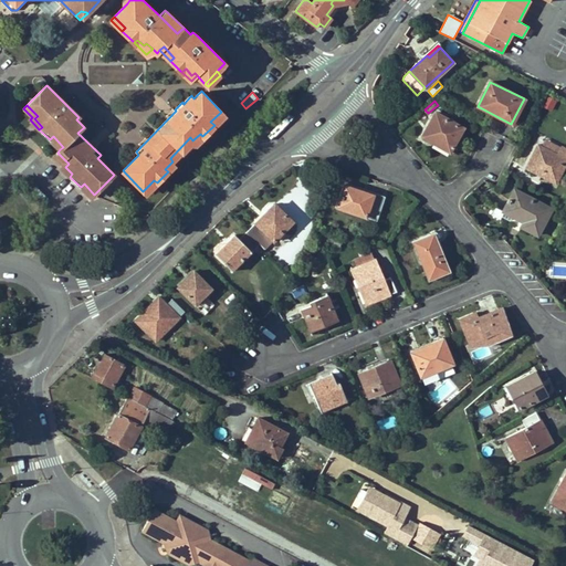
[(221,112),(210,122),(215,125),(224,115),(221,112)]
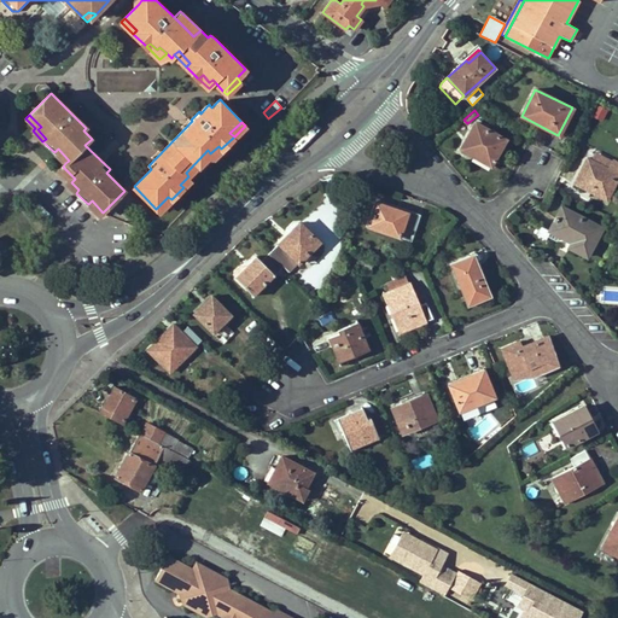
[(476,122),(461,149),(473,156),(491,165),(506,139),(476,122)]
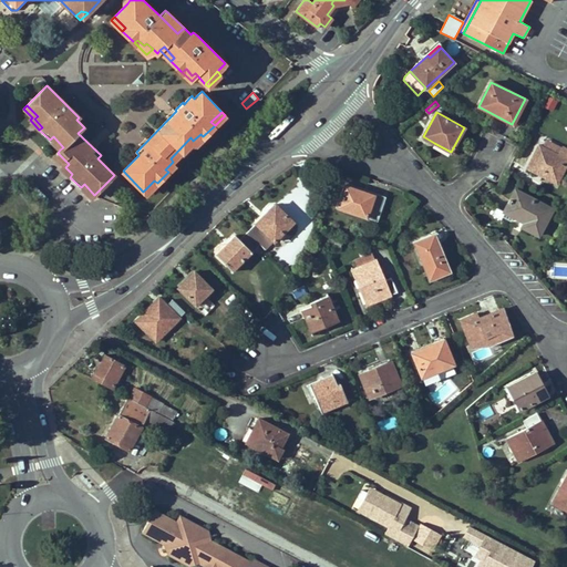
[(200,134),(193,141),(196,144),(203,136),(200,134)]
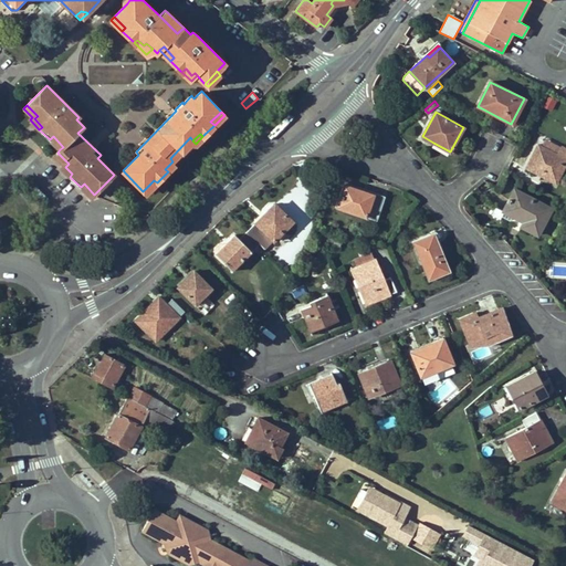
[(63,147),(53,136),(50,139),(60,149),(63,147)]
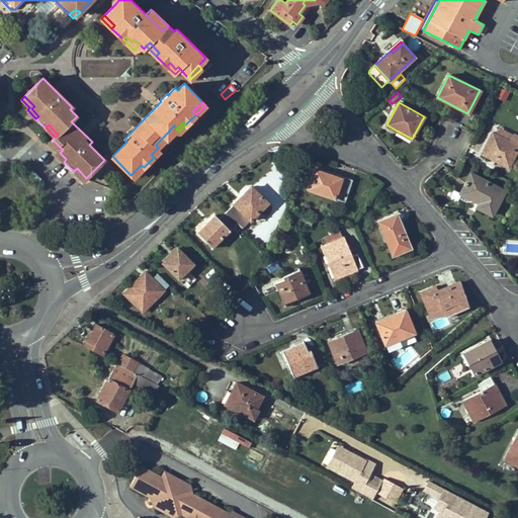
[(156,145),(158,148),(176,128),(174,125),(156,145)]
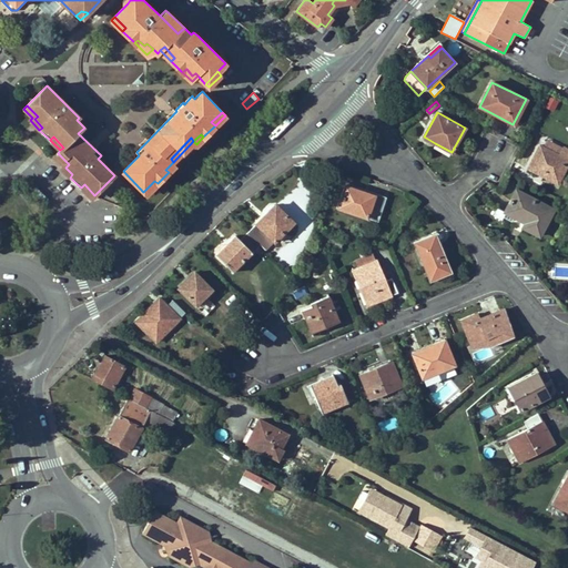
[(559,156),(564,149),(548,141),(545,149),(559,156)]
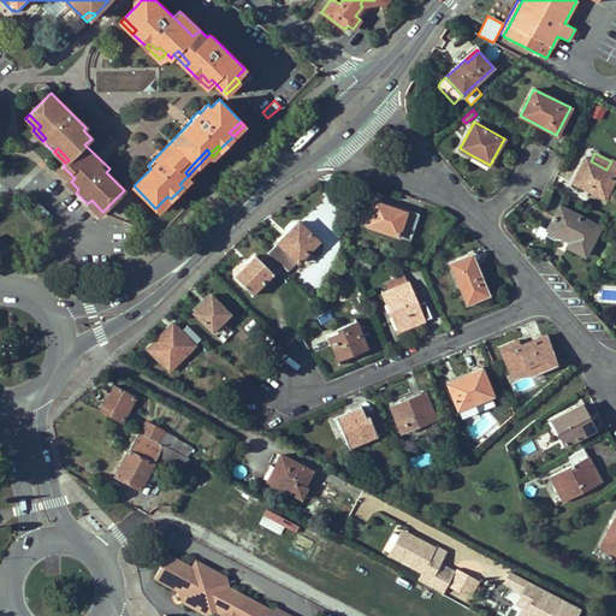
[(490,165),(472,155),(469,158),(487,169),(490,165)]
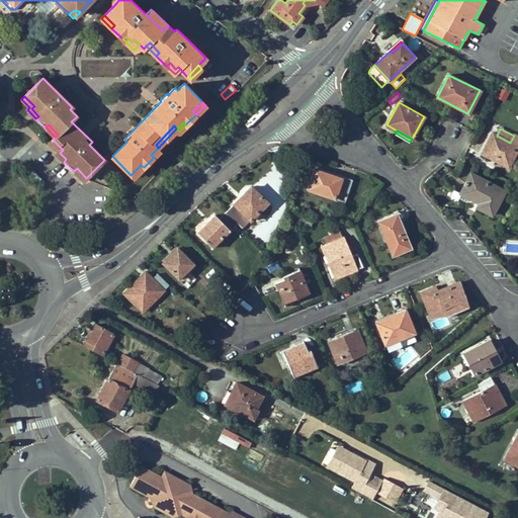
[(492,134),(482,154),(490,158),(494,160),(496,158),(511,165),(517,151),(517,137),(514,136),(510,143),(497,136),(492,134)]
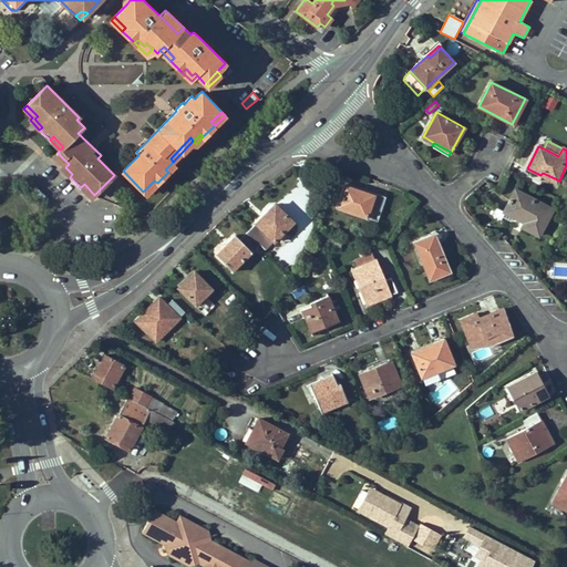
[(65,167),(69,164),(58,153),(54,156),(63,166),(61,168),(70,177),(72,174),(65,167)]
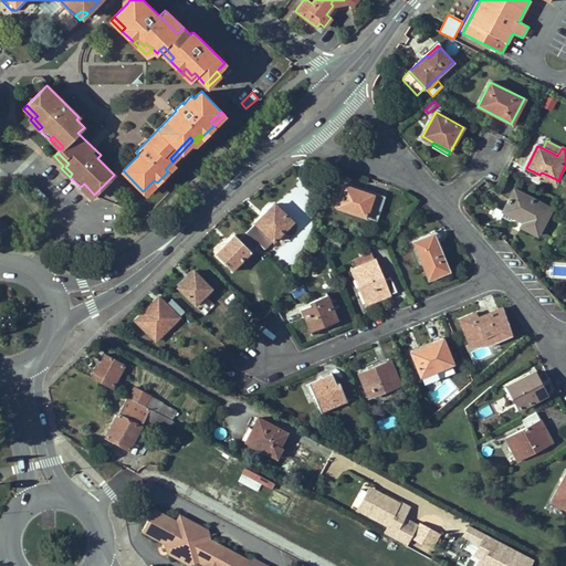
[(173,161),(165,169),(168,171),(176,164),(173,161)]
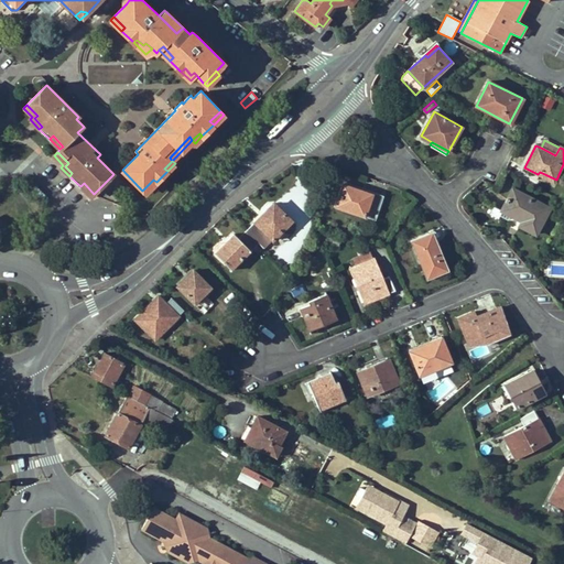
[(554,183),(556,180),(540,172),(538,174),(554,183)]
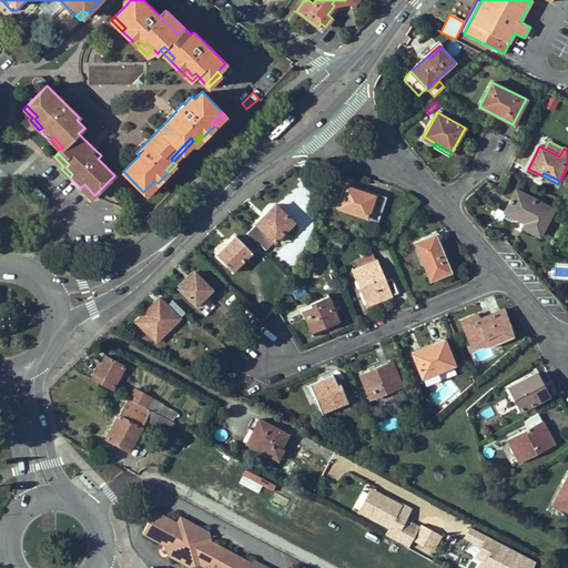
[(145,195),(158,183),(154,181),(143,192),(145,195)]
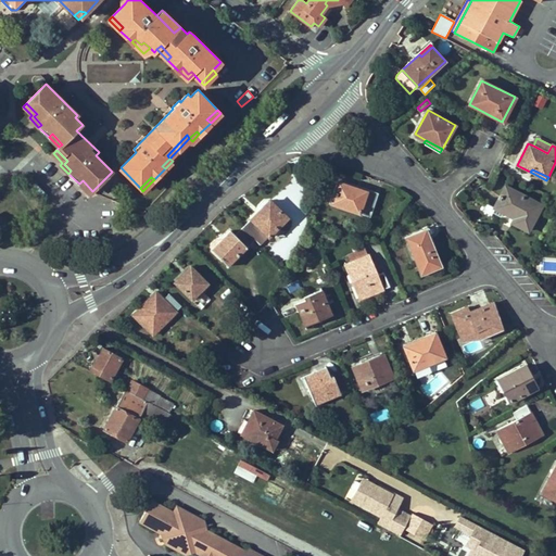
[(92,191),(83,180),(79,184),(89,194),(92,191)]
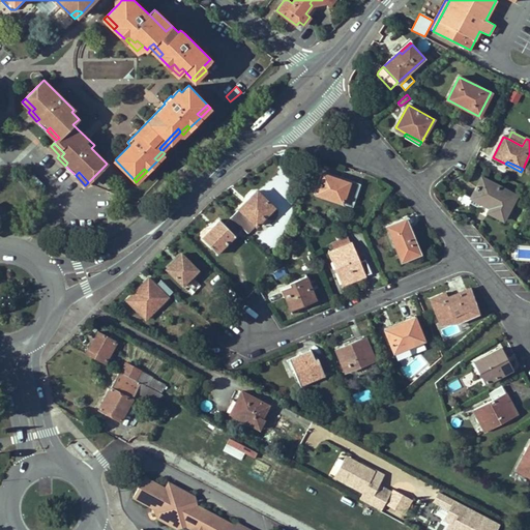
[(350,183),(322,174),(315,195),(352,207),(359,184),(351,181),(350,183)]
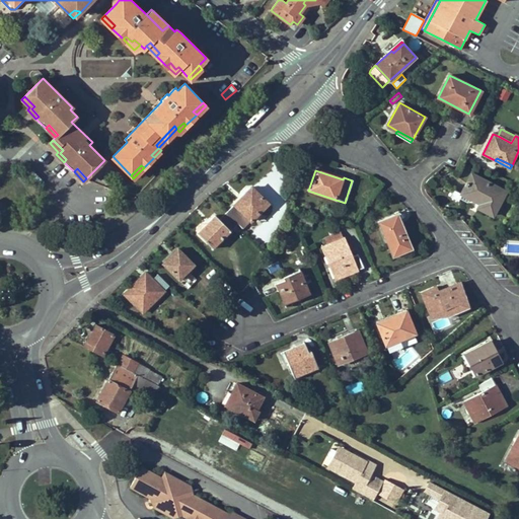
[(477,208),(493,215),(506,191),(472,174),(462,195),(469,198),(479,204),(477,208)]
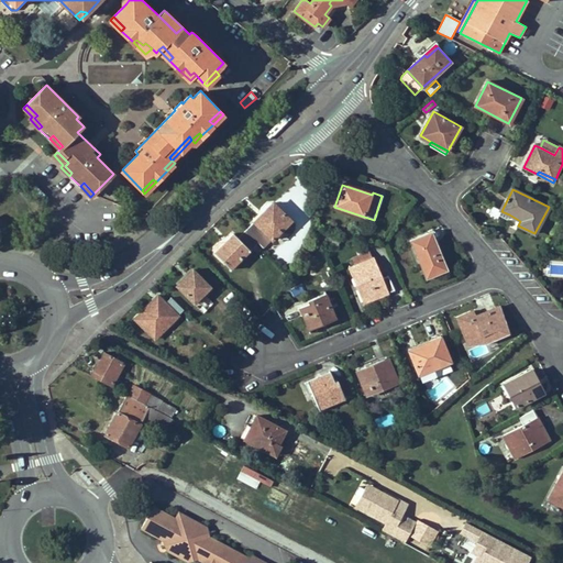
[(261,214),(245,230),(258,242),(264,247),(289,221),(272,205),(271,205),(269,205),(267,205),(265,206),(264,208),(263,210),(261,214)]
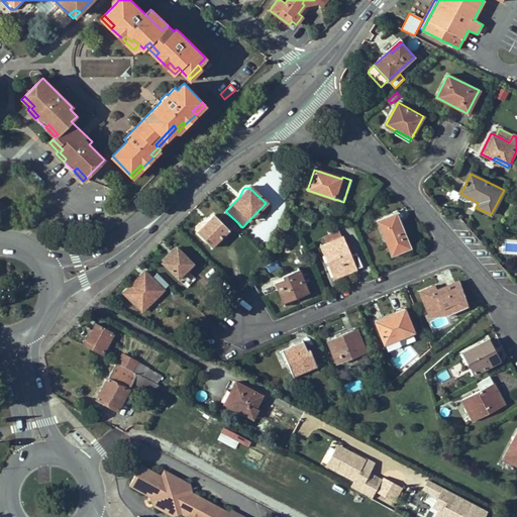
[(460,194),(453,190),(450,197),(456,200),(458,197),(466,200),(468,197),(460,194)]
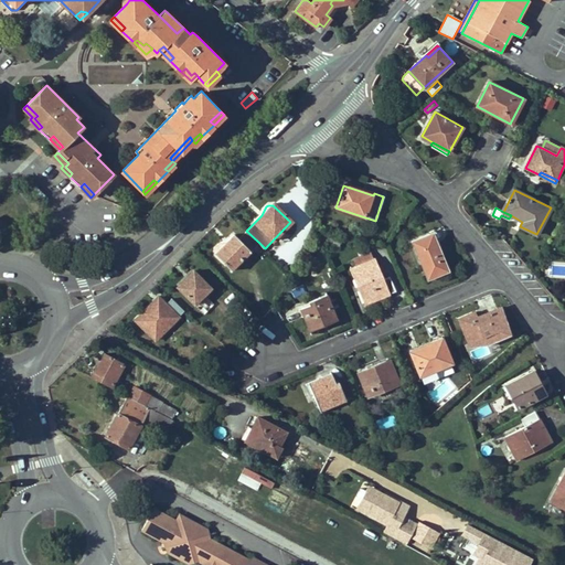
[(231,272),(259,243),(246,231),(238,238),(234,234),(225,244),(223,244),(221,244),(217,246),(215,248),(215,252),(214,255),(231,272)]
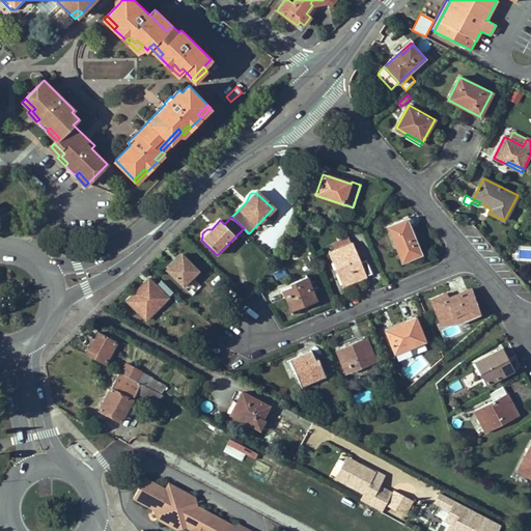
[(411,228),(408,230),(403,221),(387,227),(401,263),(421,255),(411,228)]
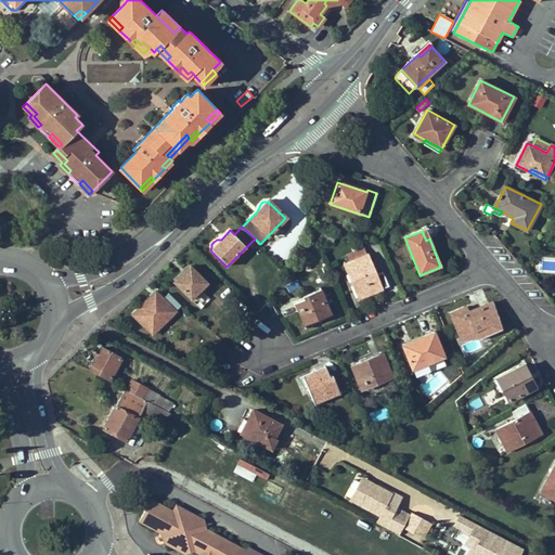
[(333,235),(319,232),(317,239),(332,243),(333,235)]
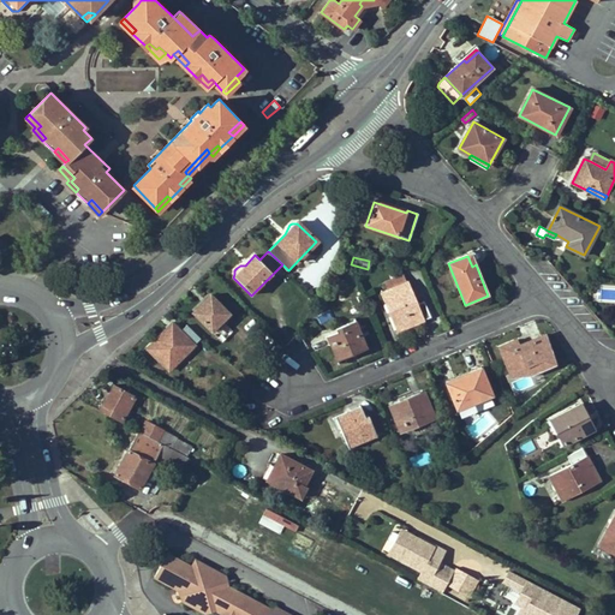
[(387,291),(406,282),(404,275),(383,284),(387,291)]
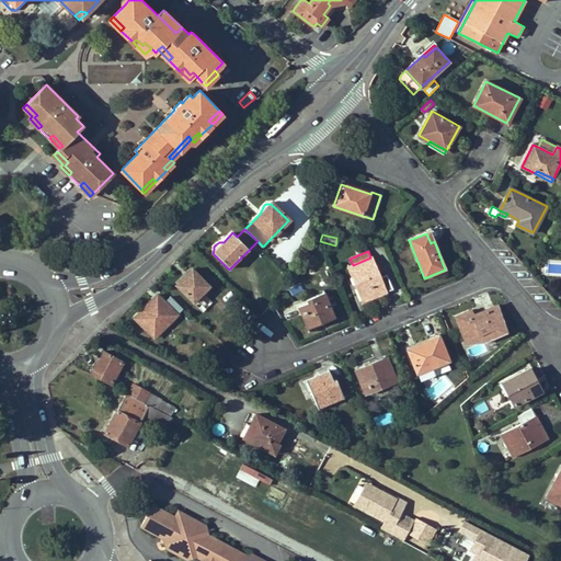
[(353,265),(347,267),(355,285),(358,284),(365,300),(392,289),(387,275),(379,278),(370,258),(353,265)]
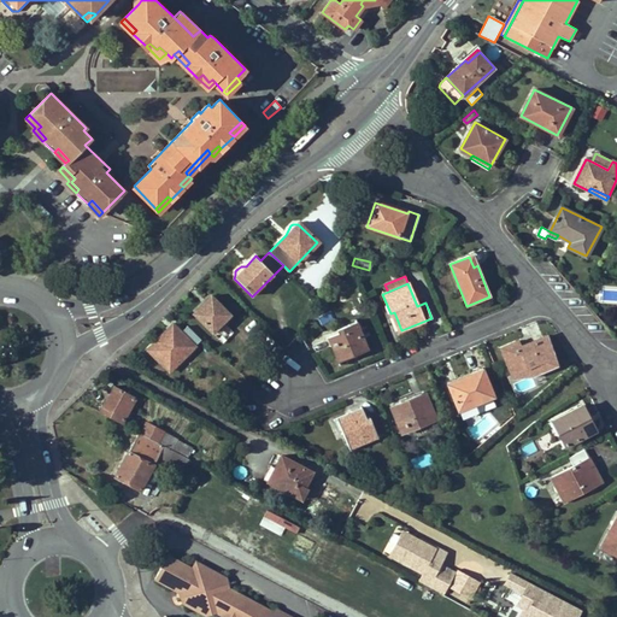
[(211,297),(194,313),(212,331),(229,315),(211,297)]
